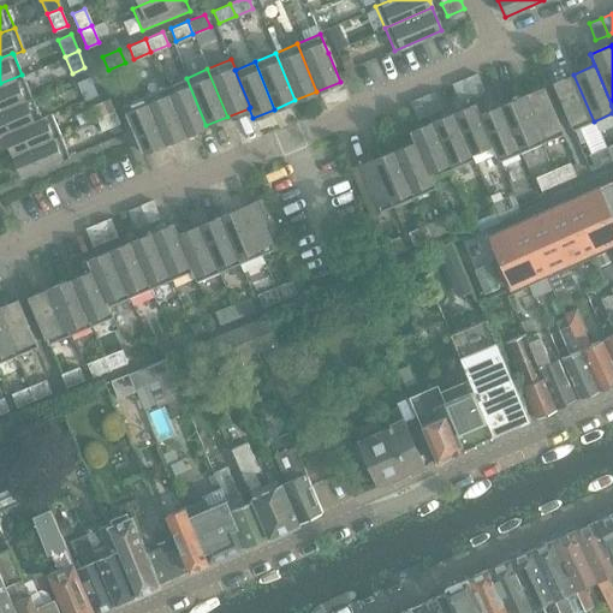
[(482,90),(475,73),(463,78),(470,96),(482,90)]
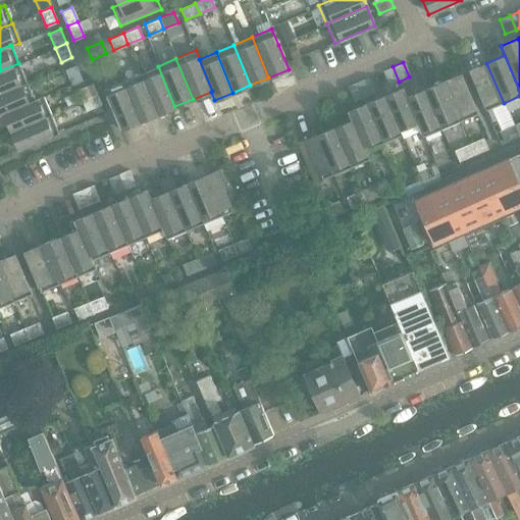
[(0,92),(26,82),(18,63),(0,70),(0,92)]
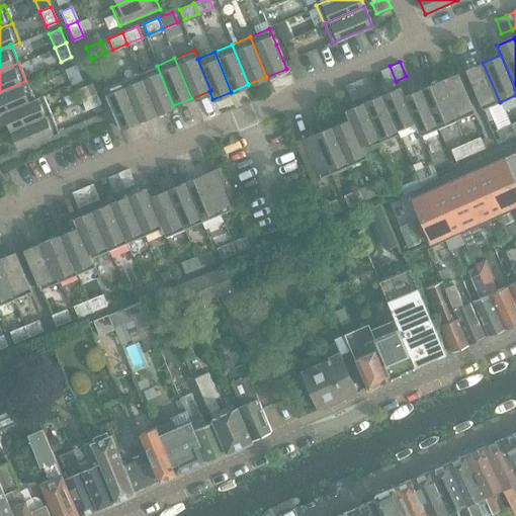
[(500,102),(483,63),(464,70),(482,109),(500,102)]
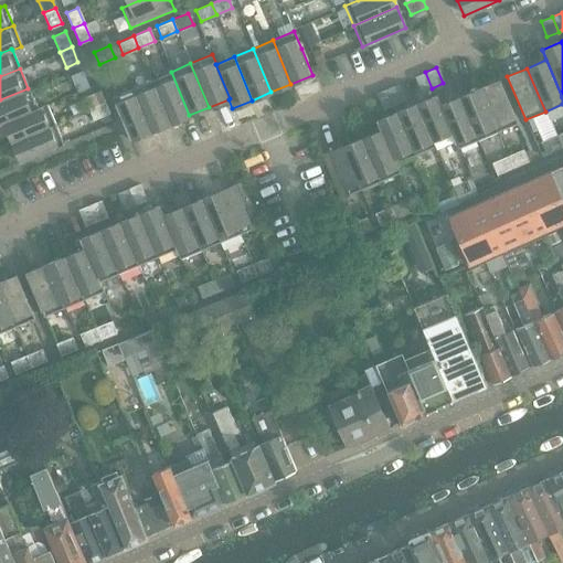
[(88,86),(82,70),(70,75),(76,92),(88,86)]
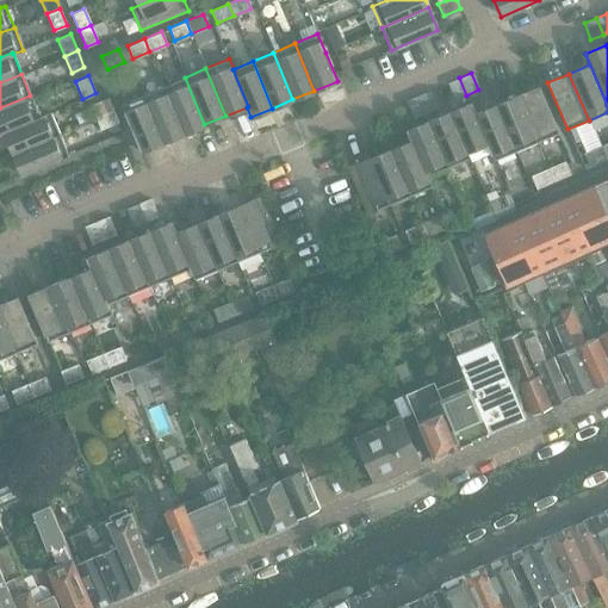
[(204,124),(185,78),(163,86),(182,134),(204,124)]
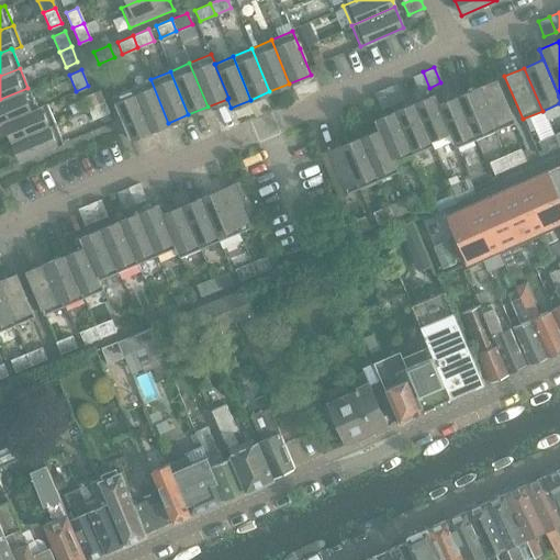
[(429,88),(423,71),(412,76),(420,92),(429,88)]
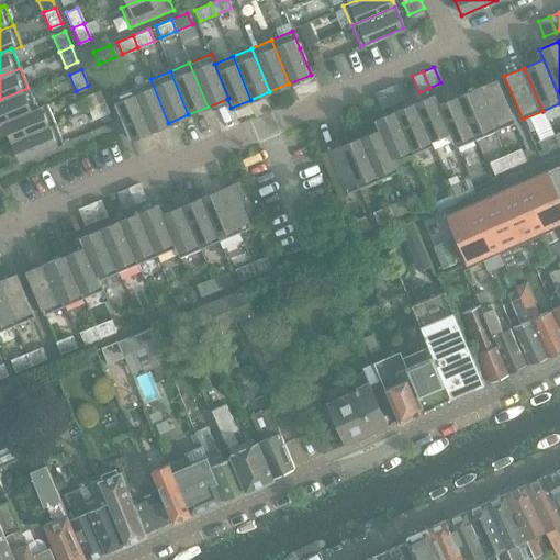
[(168,123),(150,79),(131,87),(149,131),(168,123)]
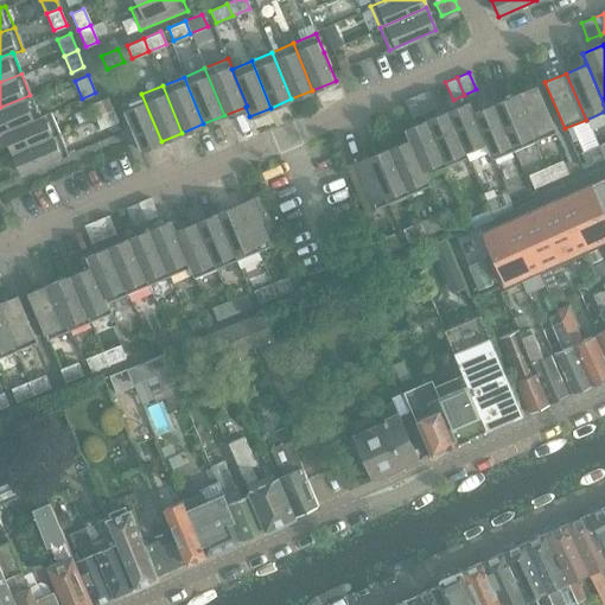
[(555,133),(536,86),(514,95),(534,141),(555,133)]
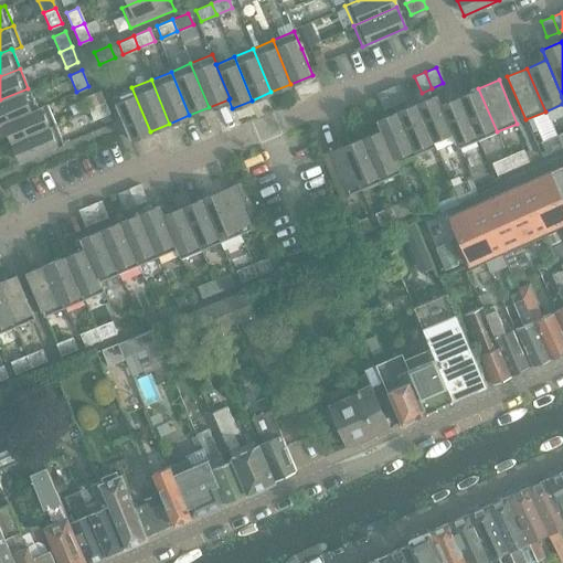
[(404,99),(397,84),(386,88),(393,104),(404,99)]
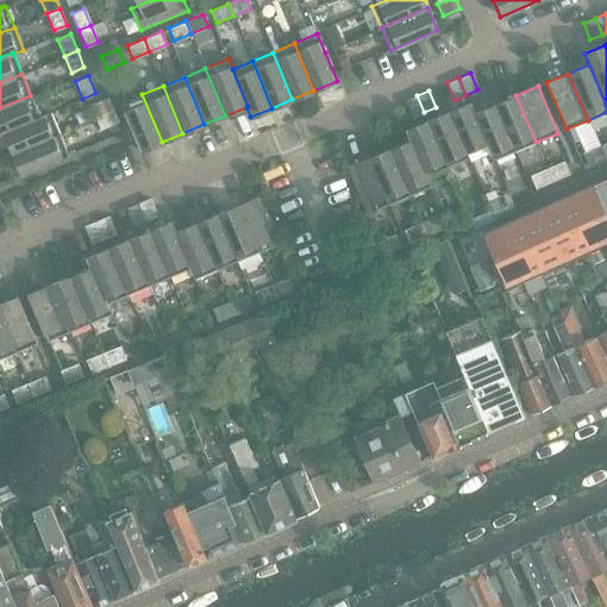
[(162,142),(142,94),(120,104),(141,151),(162,142)]
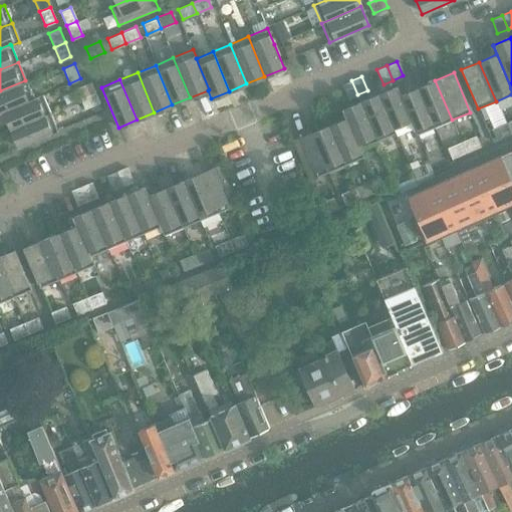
[(33,97),(32,97),(25,80),(0,90),(0,112),(3,111),(2,110),(33,97)]
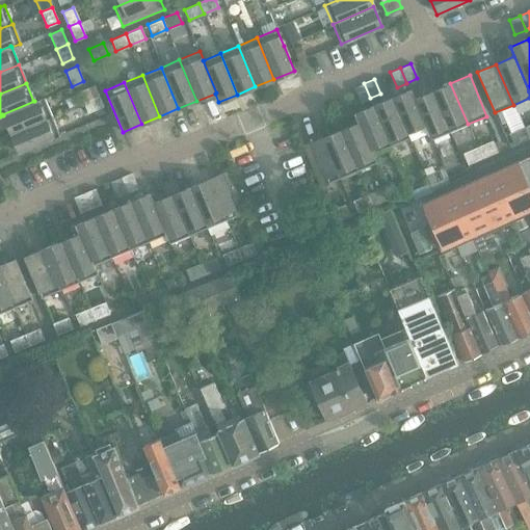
[(370,98),(364,83),(353,88),(360,103),(370,98)]
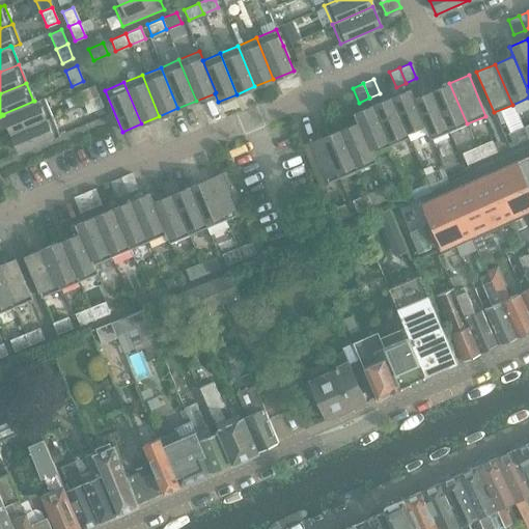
[(467,123),(449,83),(432,91),(448,132),(467,123)]
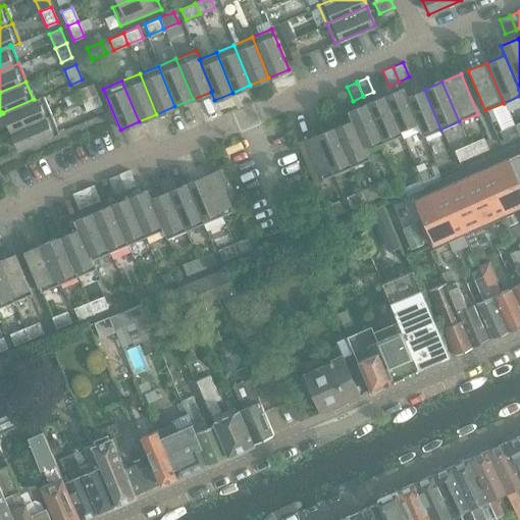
[(96,93),(92,83),(76,90),(82,100),(96,93)]
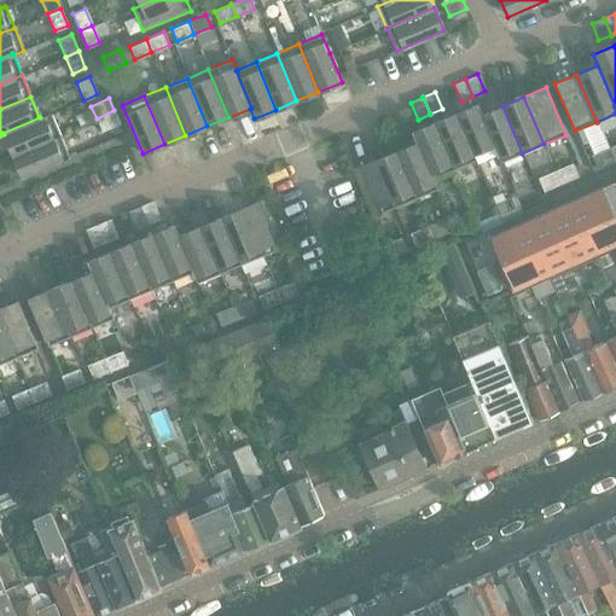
[(495,152),(480,115),(482,115),(477,104),(455,112),(475,161),(494,154),(495,152)]
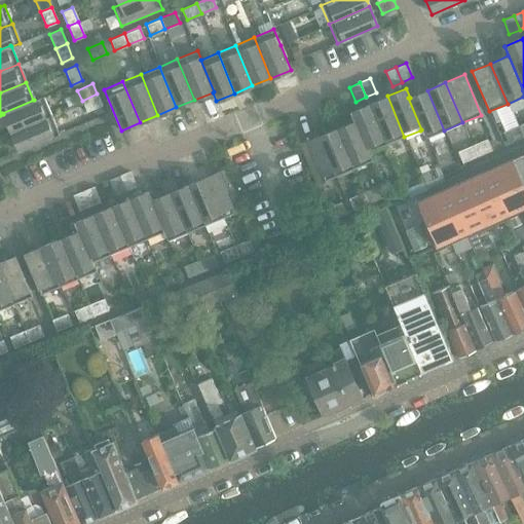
[(444,131),(427,90),(410,98),(408,98),(421,129),(420,131),(424,139),(444,131)]
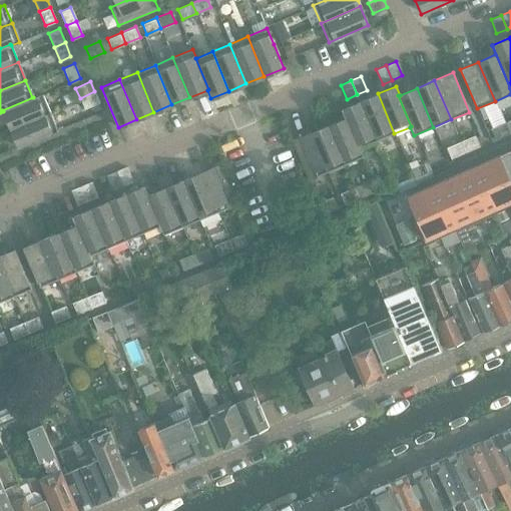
[(98,102),(94,91),(80,98),(84,107),(98,102)]
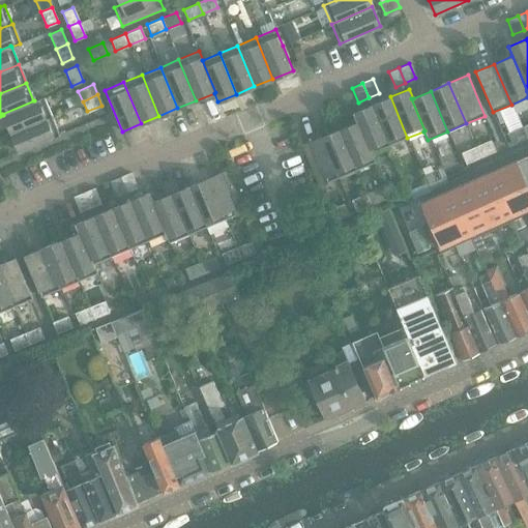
[(51,115),(42,97),(42,96),(33,100),(34,100),(2,114),(3,115),(10,133),(51,115)]
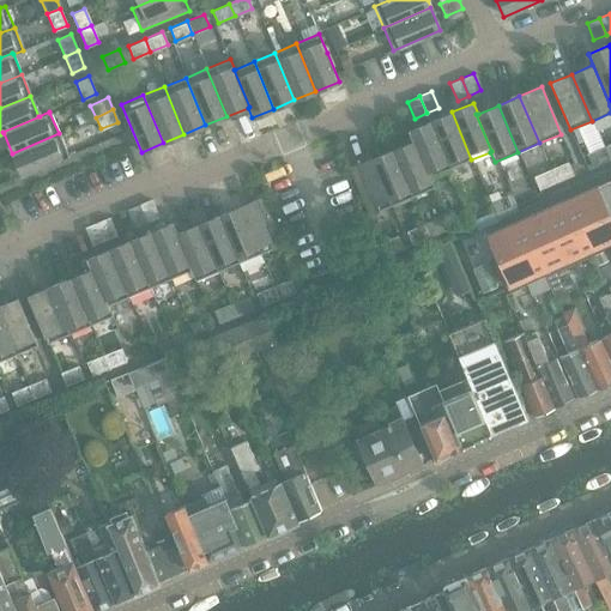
[(471,159),(452,112),(430,121),(451,169),(471,159)]
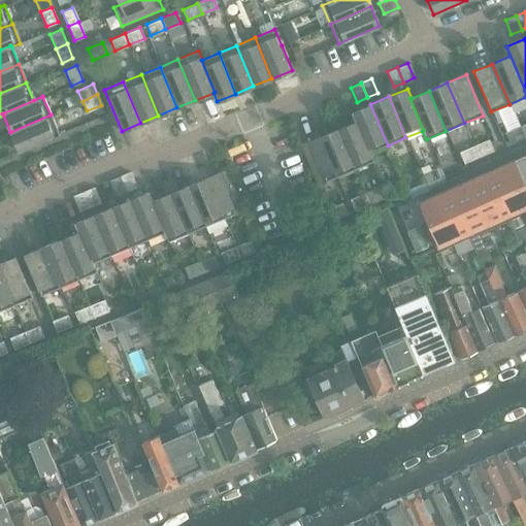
[(388,145),(370,104),(351,112),(355,122),(369,154),(370,153),(388,145)]
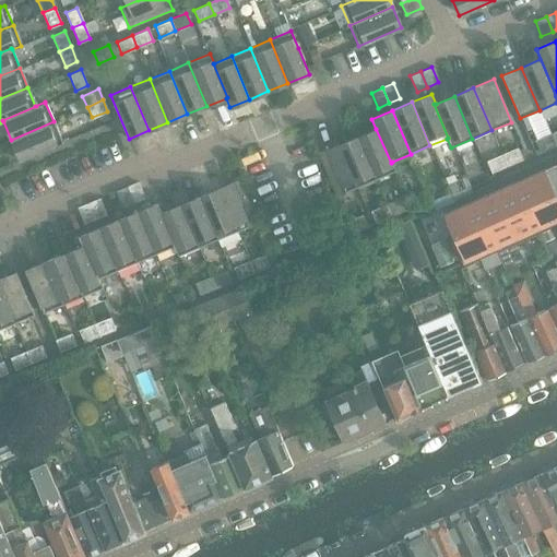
[(61,142),(54,121),(11,140),(20,161),(61,142)]
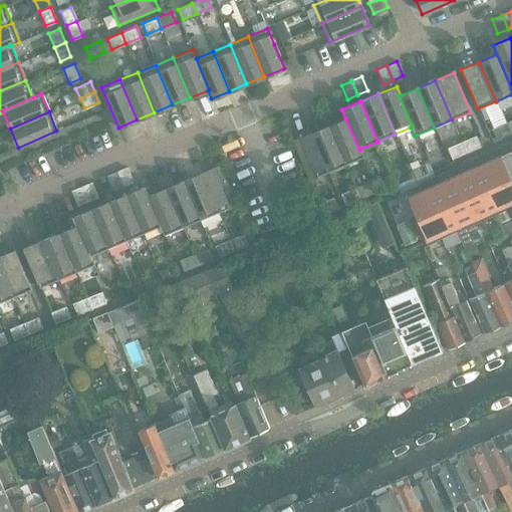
[(359,150),(345,118),(328,125),(345,165),(363,157),(360,149),(359,150)]
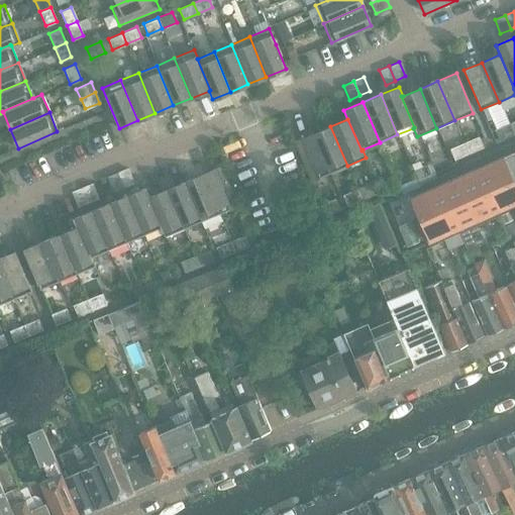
[(513,133),(508,122),(494,129),(499,139),(513,133)]
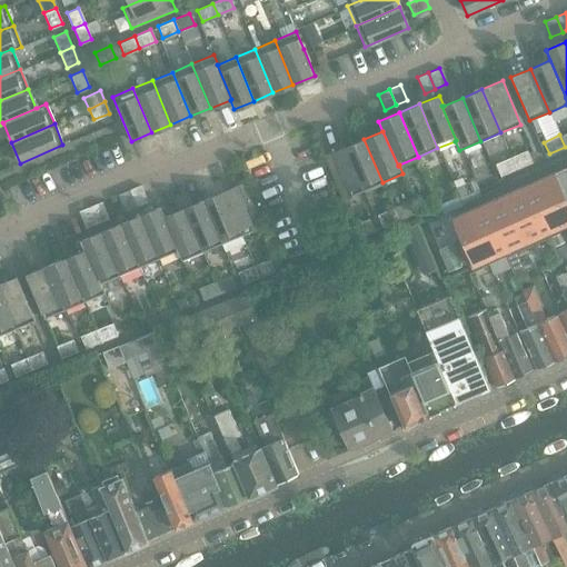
[(383,182),(364,139),(344,148),(362,191),(383,182)]
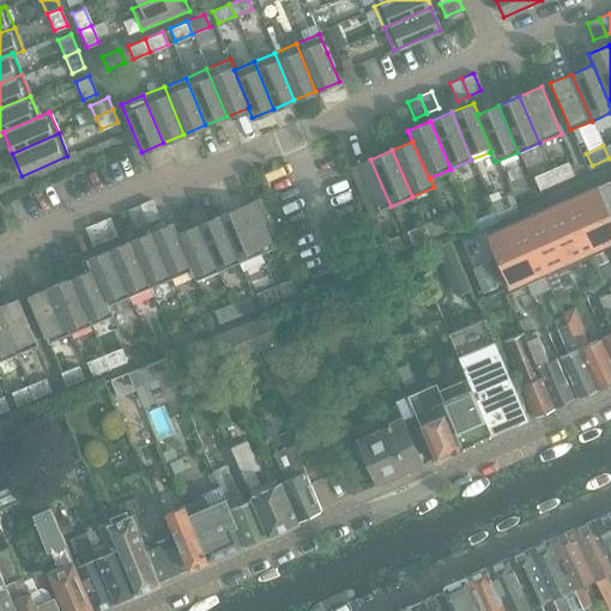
[(391,206),(370,159),(349,168),(368,215),(391,206)]
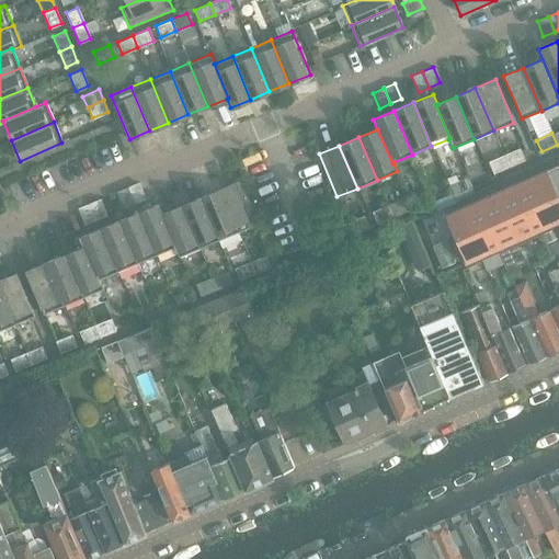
[(523,159),(520,150),(518,148),(503,155),(508,166),(523,159)]
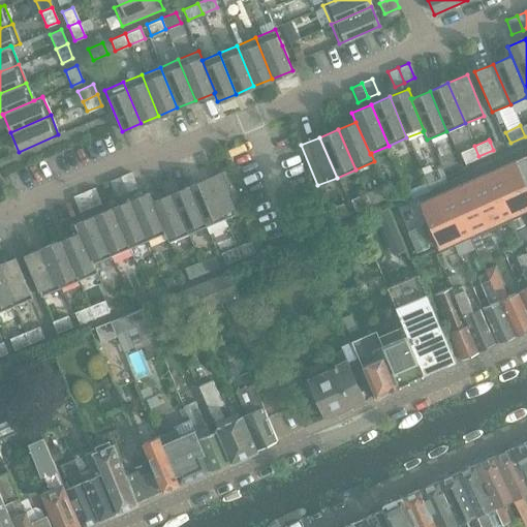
[(478,156),(474,146),(459,152),(464,162),(478,156)]
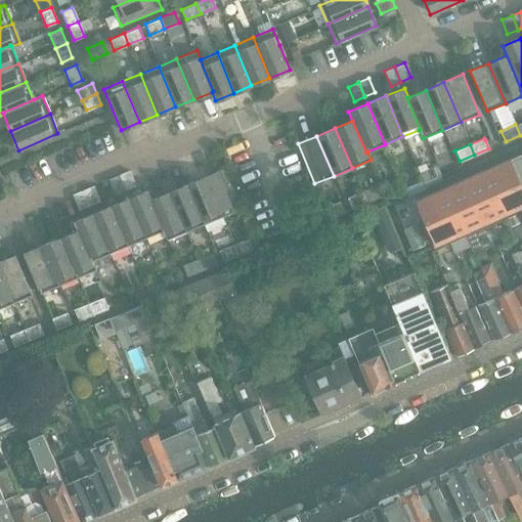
[(427,194),(415,201),(434,244),(521,205),(521,185),(510,159),(510,158),(445,186),(427,194)]
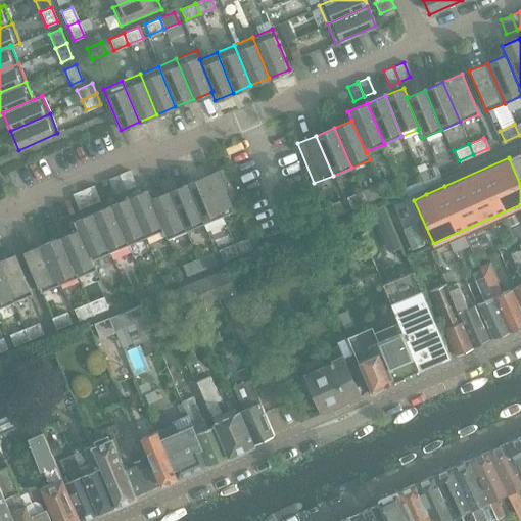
[(241,209),(224,169),(204,176),(222,218),(241,209)]
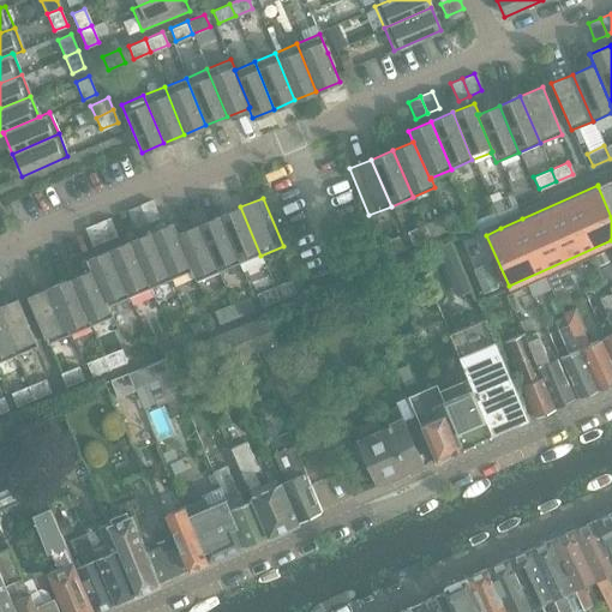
[(159,216),(151,199),(139,204),(147,222),(159,216)]
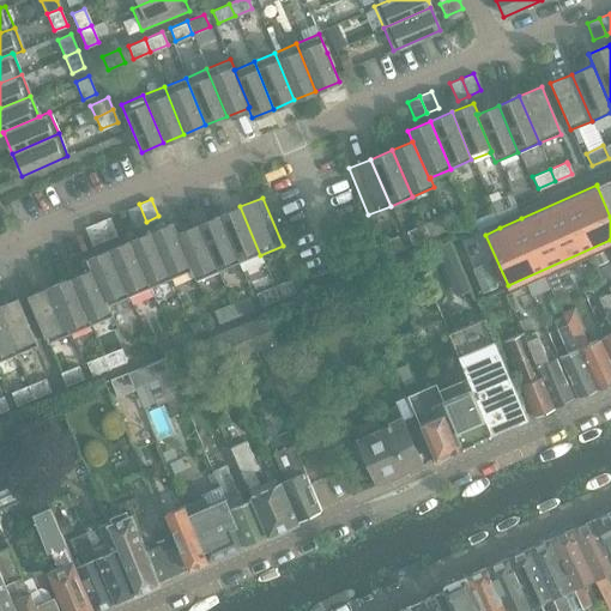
[(146,222),(139,204),(127,209),(134,227),(146,222)]
